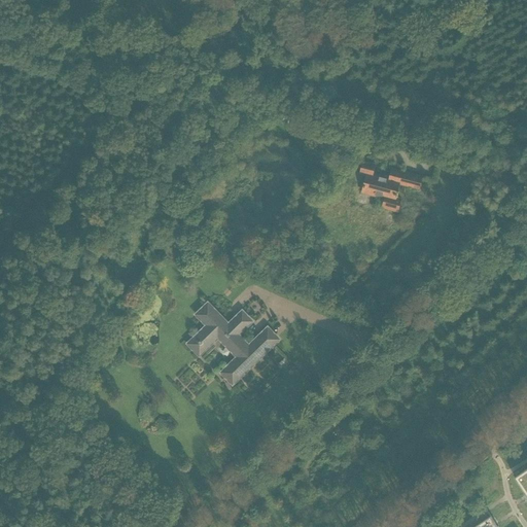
[(282,117),(280,125),(292,130),(295,121),(282,117)]
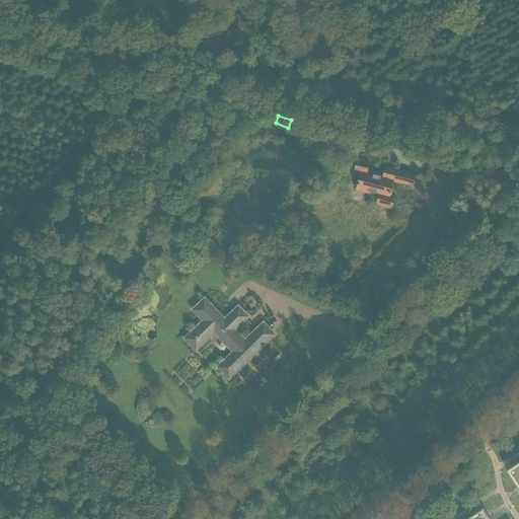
[(384,197),(381,206),(391,209),(395,197),(389,195),(393,181),(413,187),(416,174),(386,166),(383,175),(380,175),(379,177),(374,175),(375,173),(367,171),(369,162),(358,159),(355,171),(361,173),(357,190),(377,195),(384,197)]
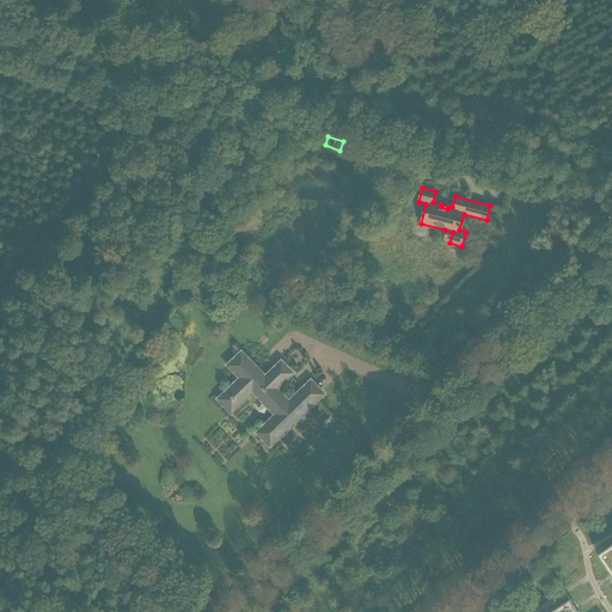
[(442,242),(450,243),(453,232),(445,230),(442,242)]
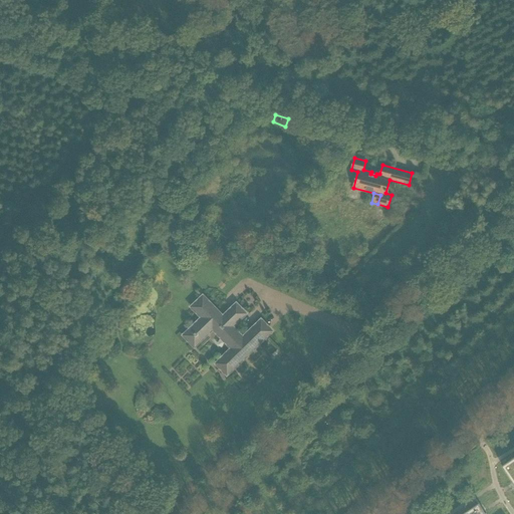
[(217,363),(227,374),(271,331),(261,320),(243,338),(232,326),(239,320),(230,310),(223,317),(220,315),(221,314),(217,309),(216,310),(203,297),(198,301),(201,304),(195,310),(202,318),(190,329),(194,333),(194,334),(196,336),(197,336),(201,340),(213,328),(222,338),(221,338),(225,343),(226,342),(232,348),(217,363)]
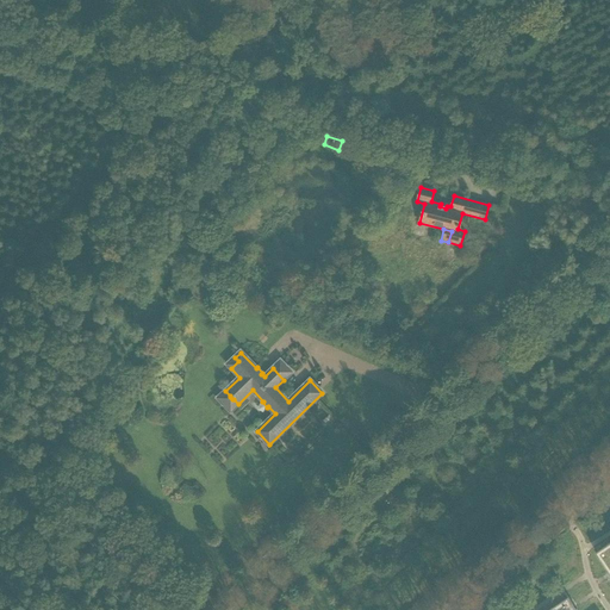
[(609,542),(596,552),(609,573),(609,572),(609,542)]
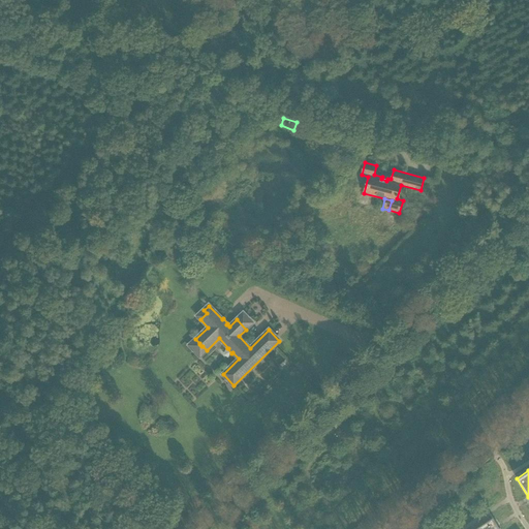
[(499,528),(492,519),(481,525),(484,528),(499,528)]
